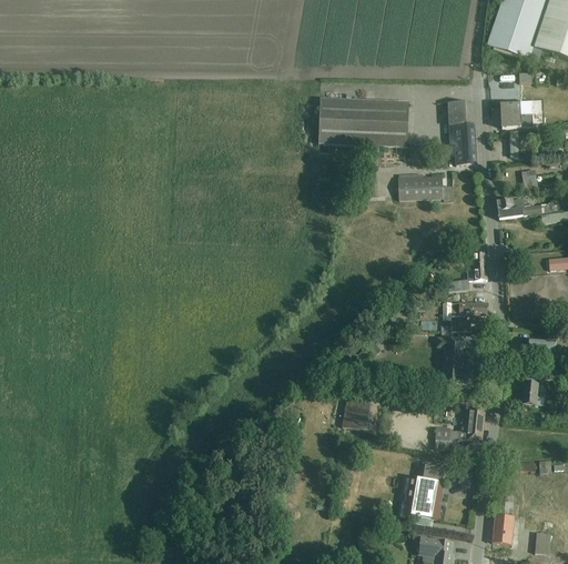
[(501,0),(487,44),(538,61),(543,50),(567,58),(567,0),(501,0)]
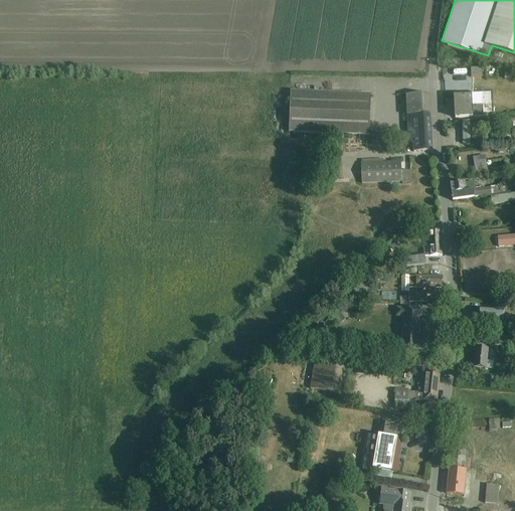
[(371,91),(290,88),(289,138),(298,138),(298,129),(331,131),(369,132),(371,91)]
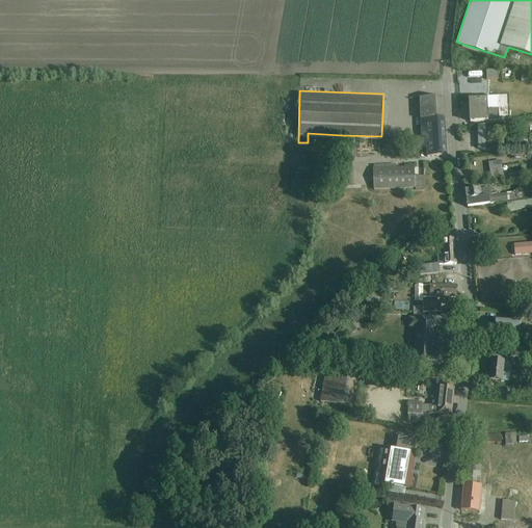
[(419,95),(420,116),(444,114),(443,94),(419,95)]
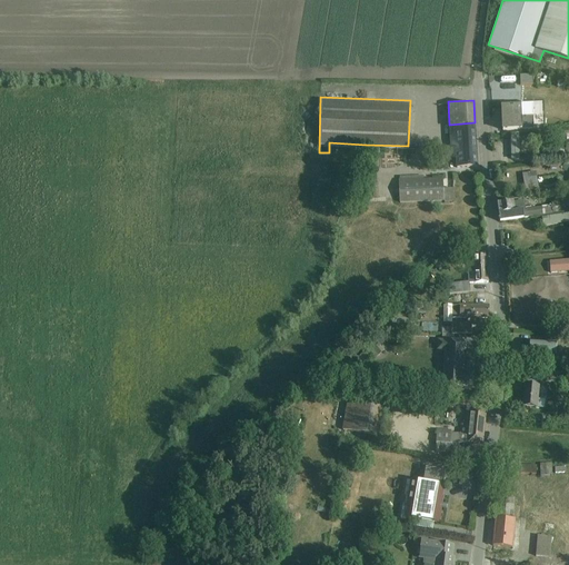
[(502,127),(533,126),(533,102),(502,103),(502,127)]
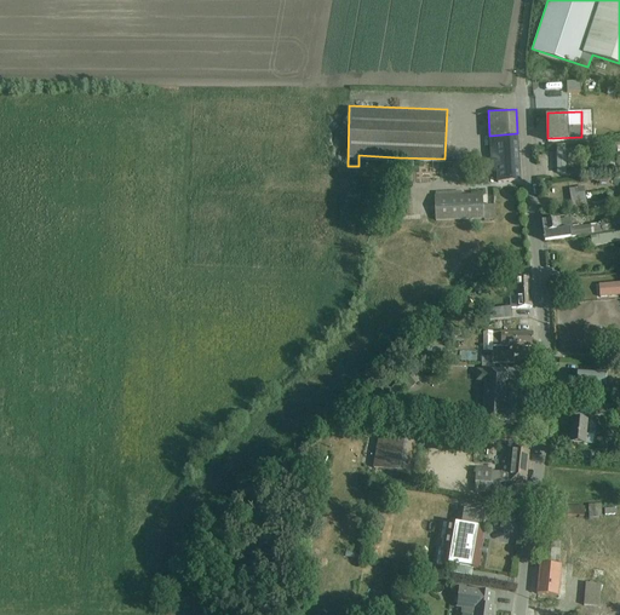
[(497,179),(520,178),(517,133),(489,136),(491,168),(497,168),(497,179)]
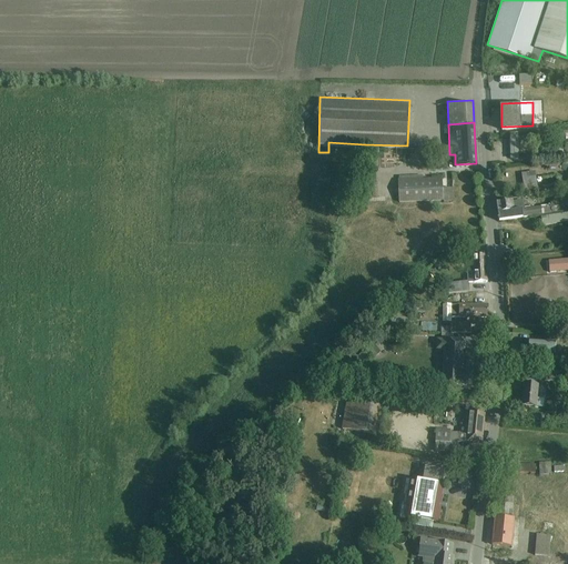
[(513,155),(519,155),(518,130),(509,130),(510,154),(513,155)]
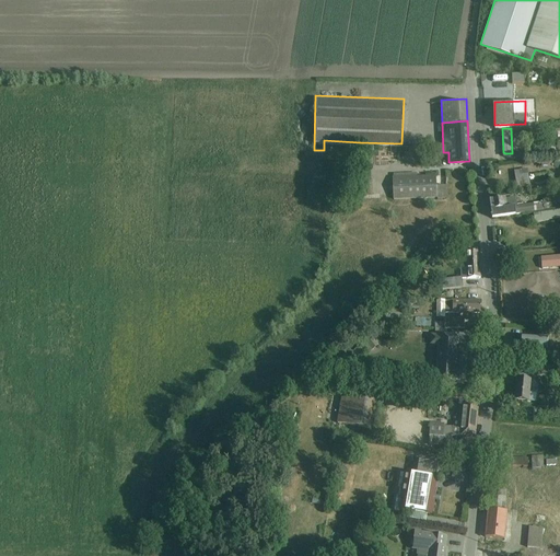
[(517,185),(529,183),(527,165),(514,168),(517,185)]
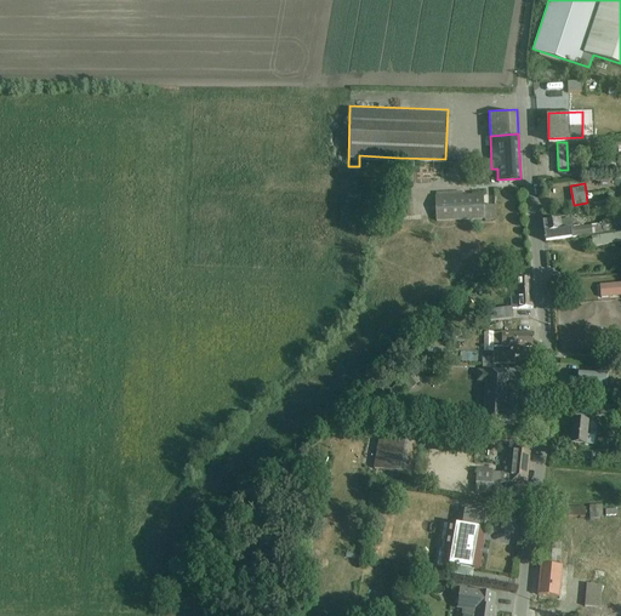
[(483,190),(436,193),(436,217),(484,215),(484,216),(495,215),(495,203),(484,203),(483,190)]
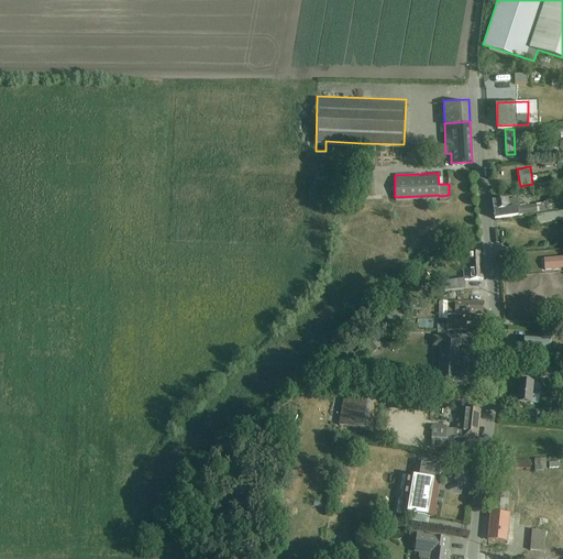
[(495,216),(552,207),(551,201),(562,199),(562,194),(545,196),(545,199),(518,203),(517,196),(508,197),(508,195),(492,198),(495,216)]
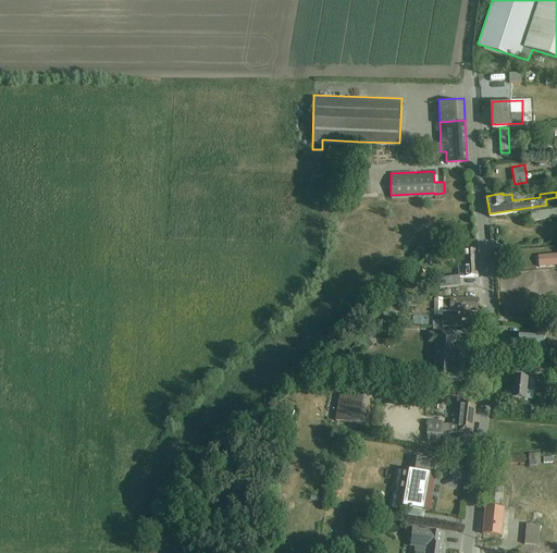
[(532,218),(556,213),(556,205),(530,209),(532,218)]
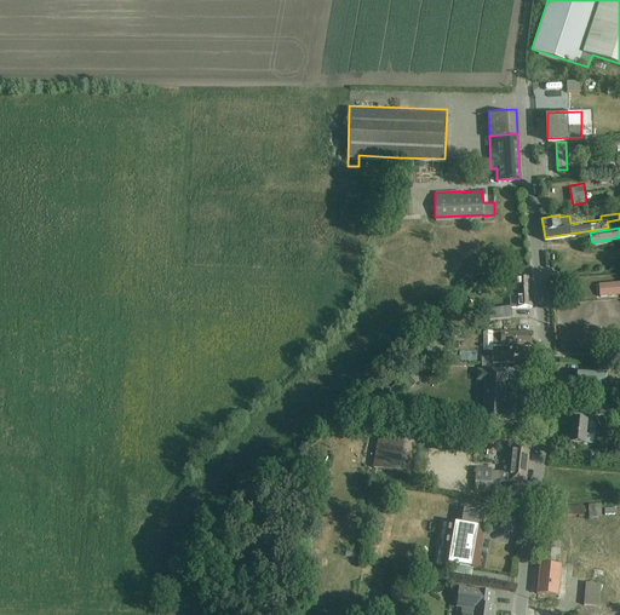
[(510,305),(532,304),(530,275),(526,275),(526,274),(524,274),(524,275),(521,275),(521,270),(515,270),(516,293),(509,293),(510,305)]
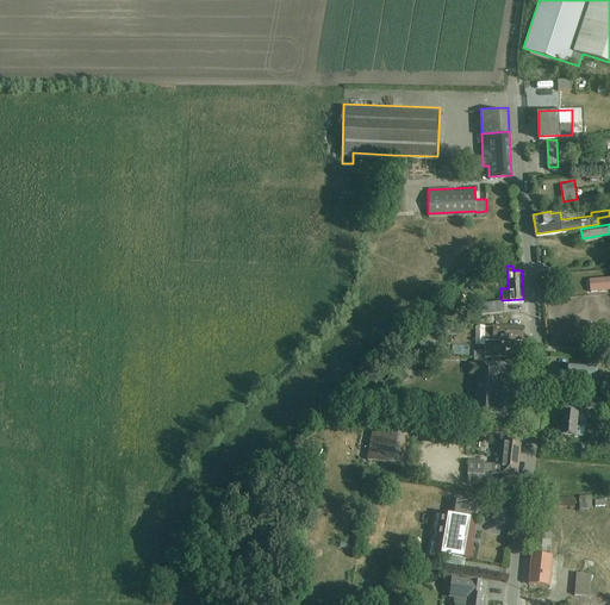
[(609,273),(590,275),(591,287),(609,285),(609,273)]
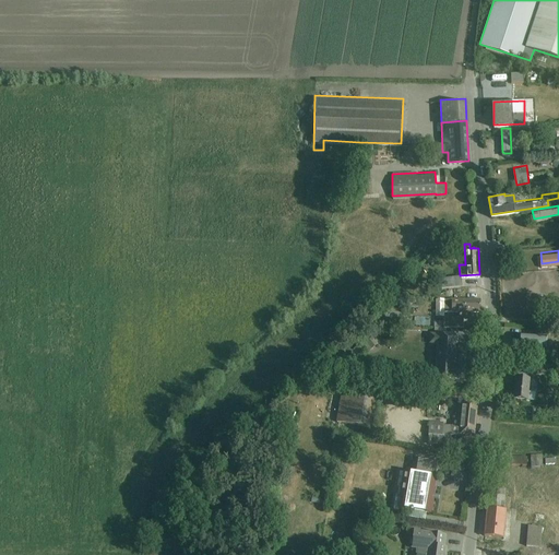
[(447,286),(447,275),(436,275),(437,286),(447,286)]
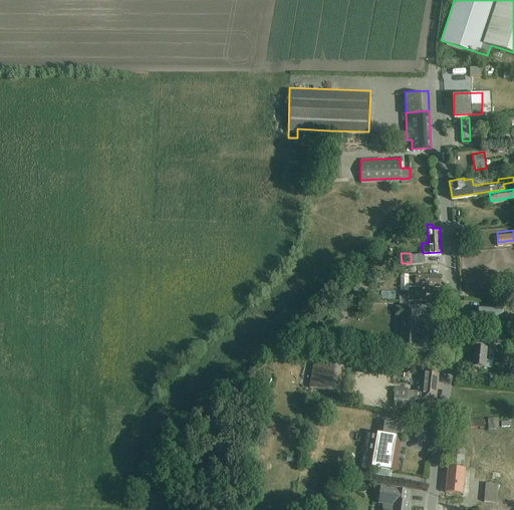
[(409,284),(442,284),(442,272),(401,273),(401,288),(407,288),(409,288),(409,284)]
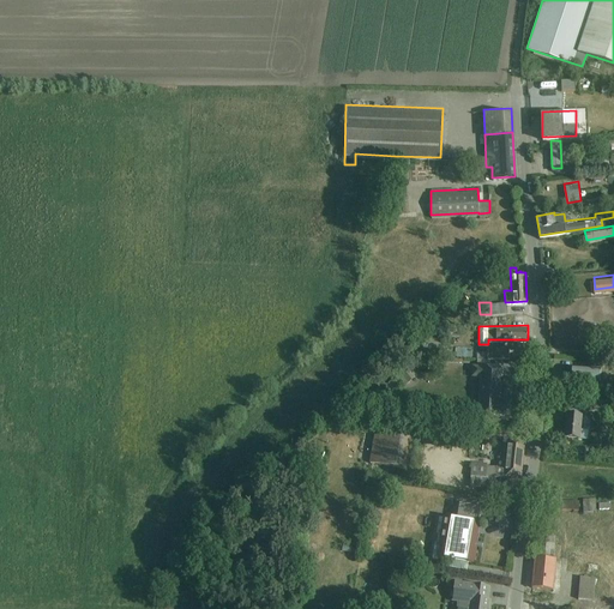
[(455,343),(453,351),(470,353),(471,344),(455,343)]
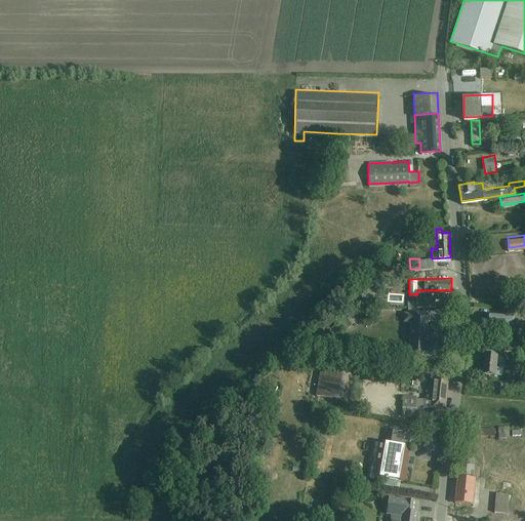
[(417,294),(415,294),(415,298),(407,298),(407,305),(435,305),(435,295),(417,294)]
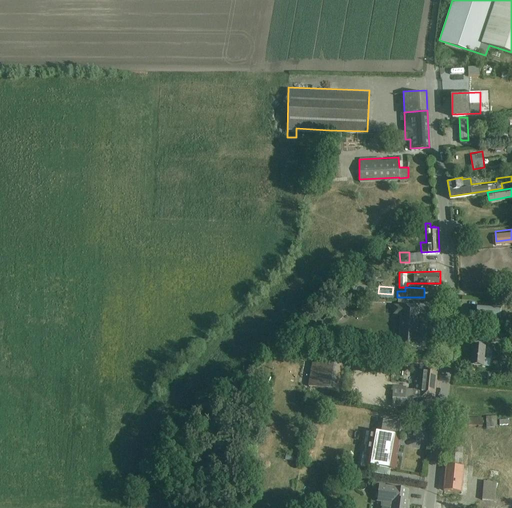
[(397,342),(421,344),(423,330),(417,330),(419,305),(397,304),(397,303),(394,303),(393,312),(400,313),(397,342)]
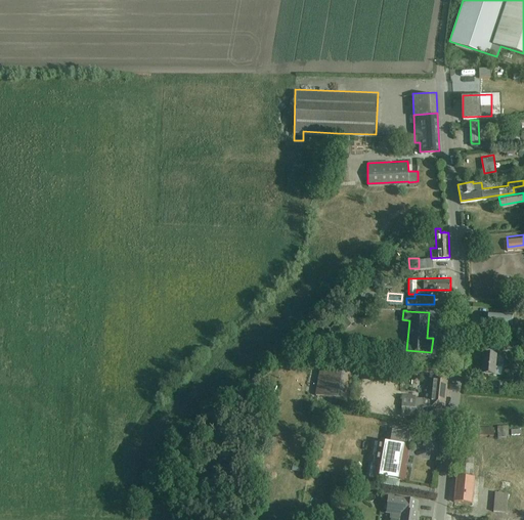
[(487,320),(512,322),(512,312),(488,310),(487,320)]
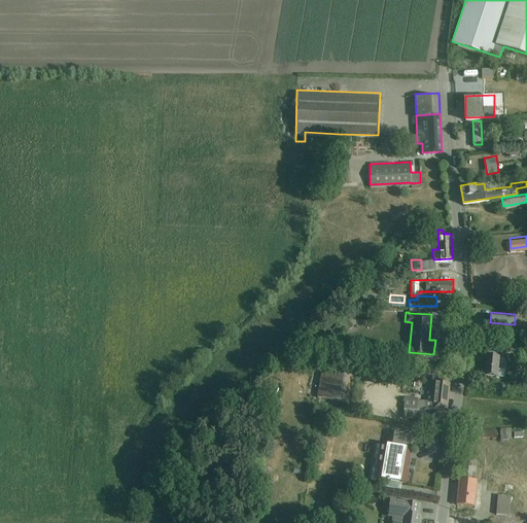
[(485,373),(504,374),(504,367),(498,365),(499,353),(487,352),(485,373)]
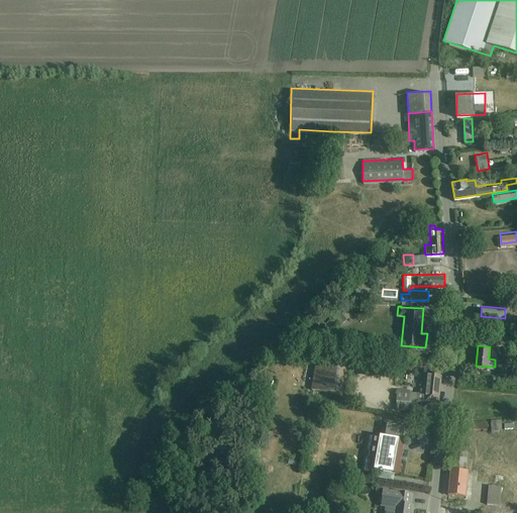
[(344,366),(315,361),(311,388),(341,393),(344,375),(343,375),(344,366)]
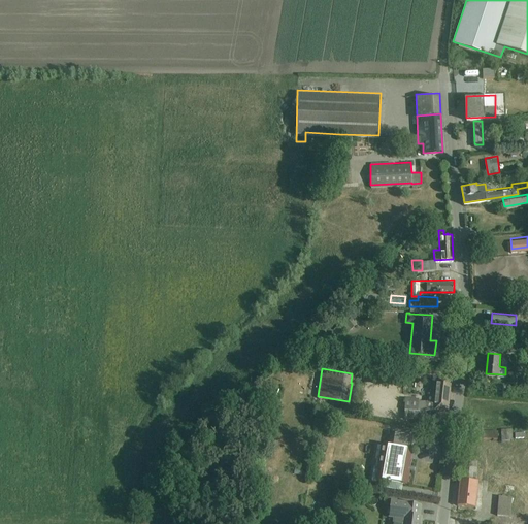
[(426,406),(448,408),(451,375),(436,374),(436,375),(432,375),(430,392),(428,392),(428,398),(419,398),(419,396),(405,395),(403,416),(425,417),(426,406)]
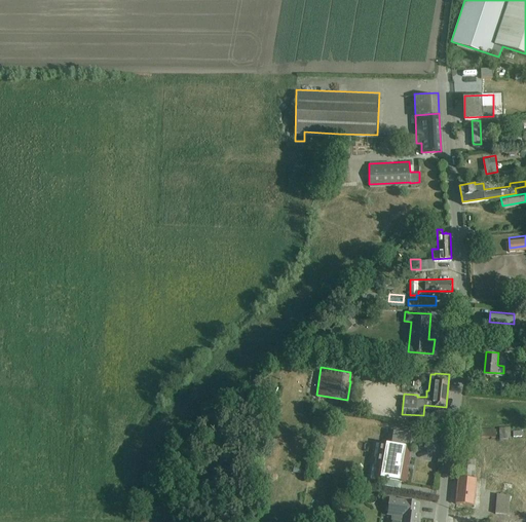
[(277,407),(267,405),(263,418),(273,421),(277,407)]
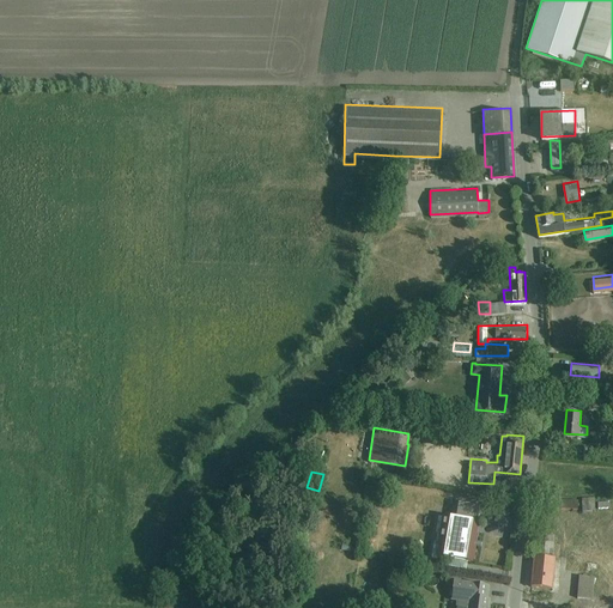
[(594,494),(582,494),(582,508),(595,508),(594,494)]
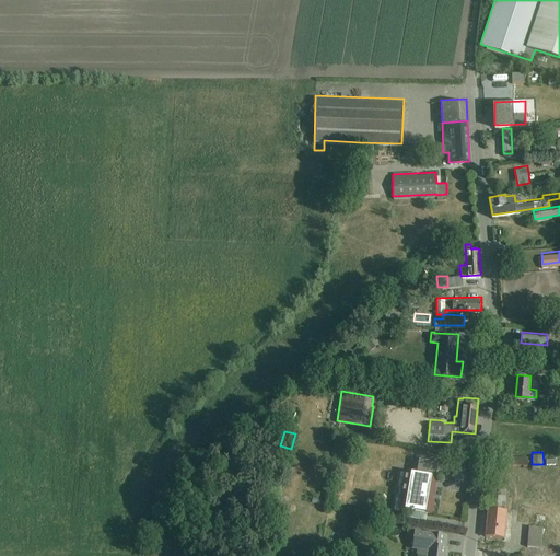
[(527,454),(506,453),(505,462),(527,463),(527,454)]
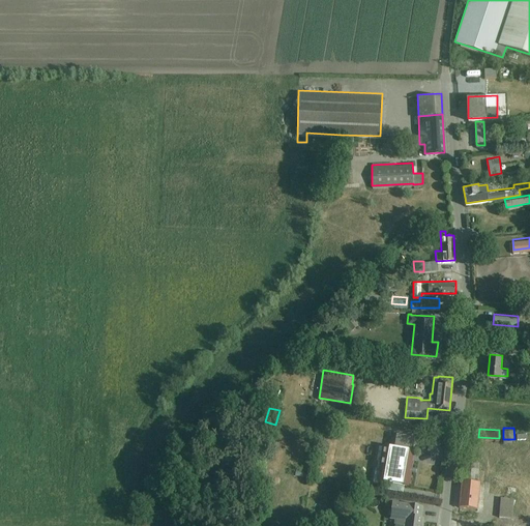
[(376,477),(409,483),(410,477),(409,477),(410,473),(409,473),(410,465),(412,465),(412,463),(411,463),(412,460),(413,460),(413,459),(412,458),(413,449),(412,449),(414,435),(392,431),(389,444),(382,443),(376,477)]
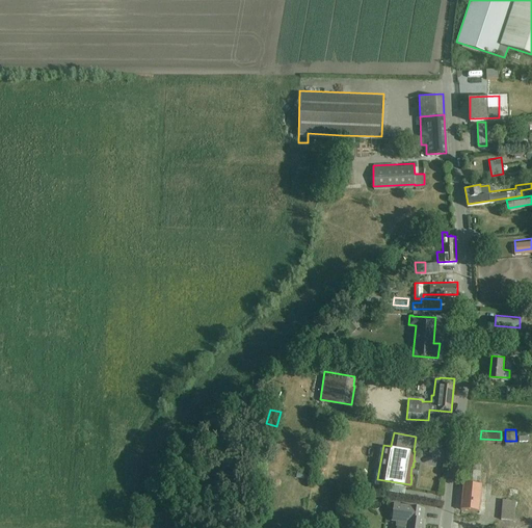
[(475,433),(469,432),(464,480),(463,480),(461,506),(480,508),(482,481),(479,481),(481,463),(472,462),(475,433)]
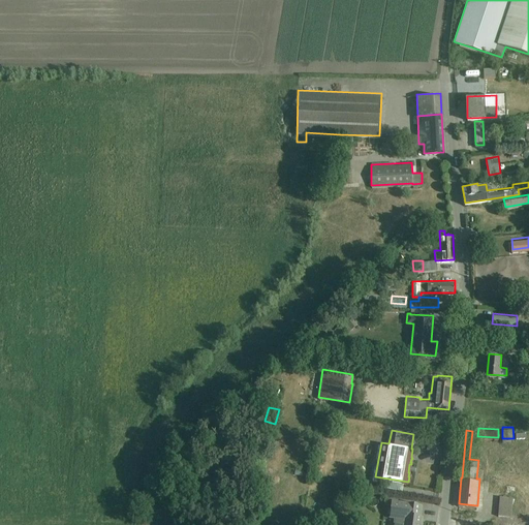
[(511,515),(512,495),(499,494),(498,514),(511,515)]
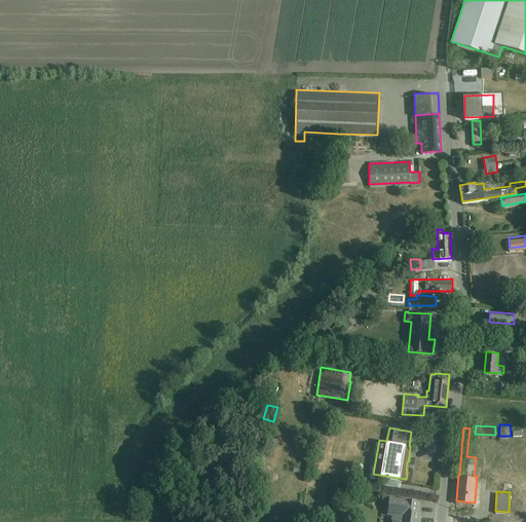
[(418,521),(420,512),(421,511),(418,511),(419,500),(420,500),(420,499),(389,495),(386,513),(391,513),(390,521),(418,521)]
